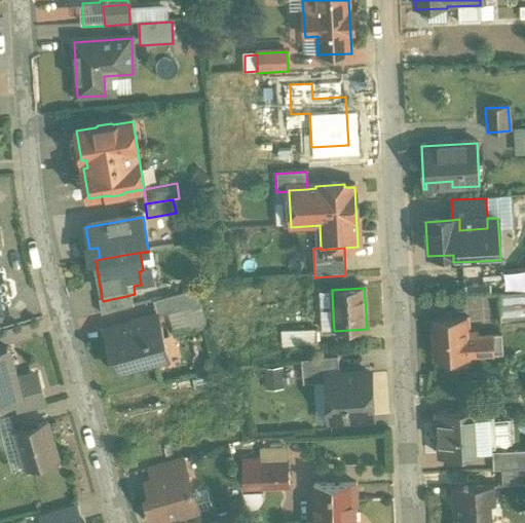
[(187,293),(153,302),(156,316),(157,318),(191,308),(187,293)]
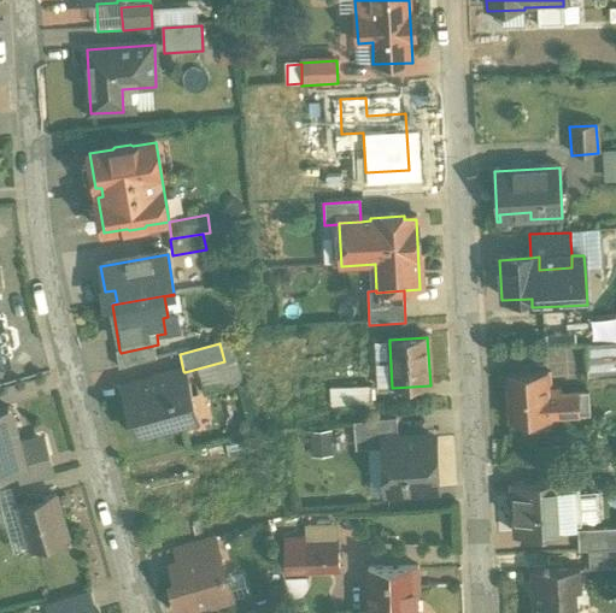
[(389,343),(374,345),(377,389),(392,388),(389,343)]
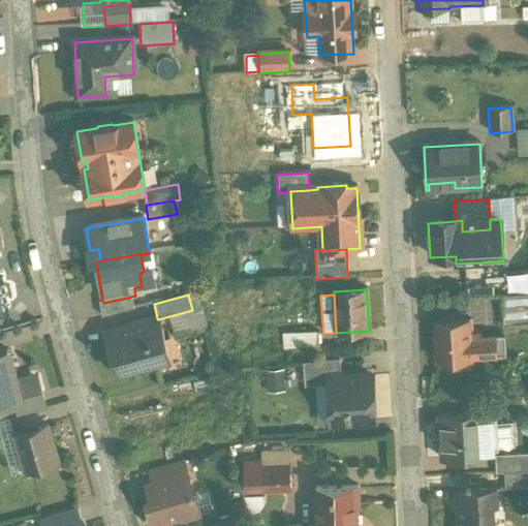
[(527,295),(501,297),(502,326),(527,323),(527,295)]
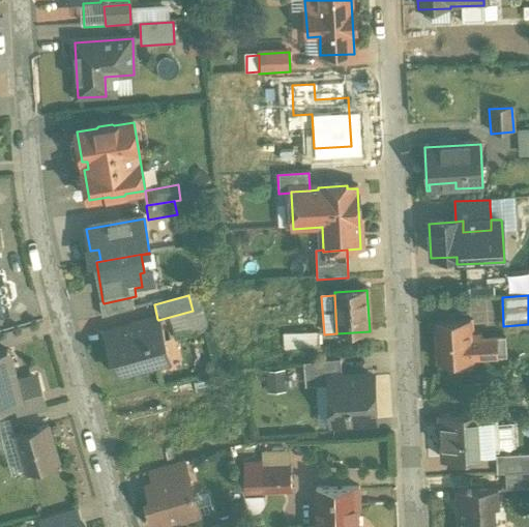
[(131,297),(104,303),(103,301),(99,302),(101,318),(134,310),(131,297)]
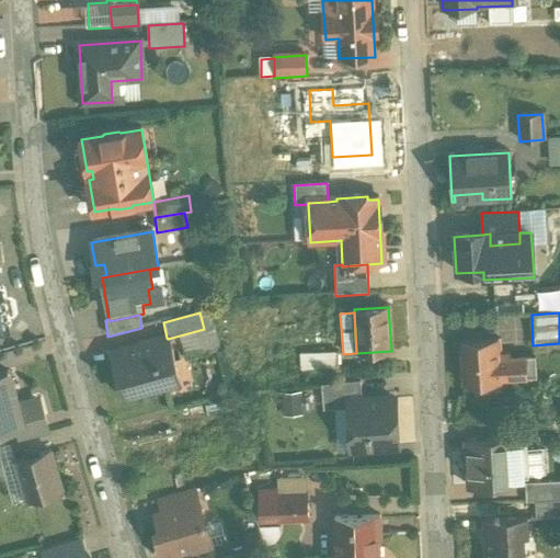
[(167,338),(111,353),(123,397),(179,382),(168,339),(167,338)]
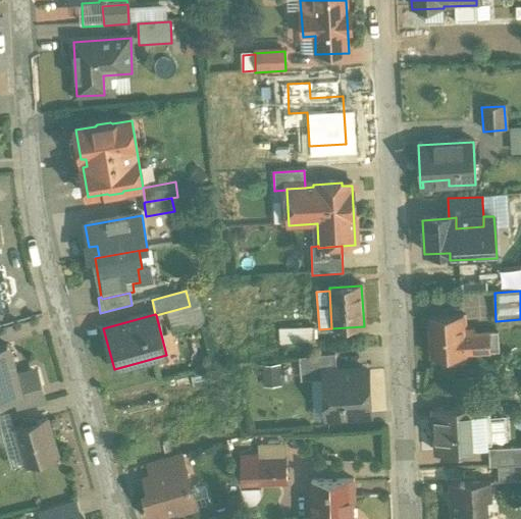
[(463,317),(428,319),(430,358),(465,356),(465,354),(464,334),(463,317)]
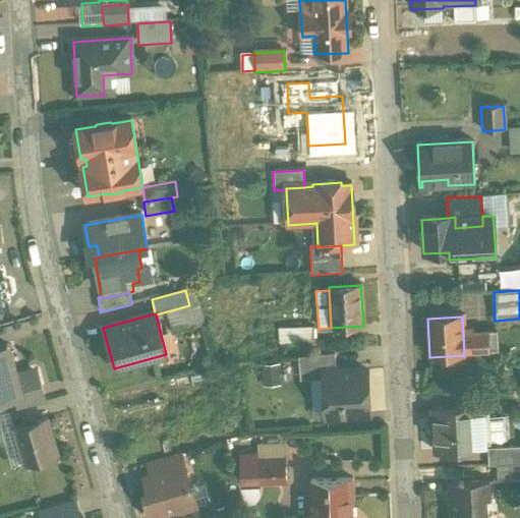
[(313,328),(279,330),(279,344),(313,342),(313,328)]
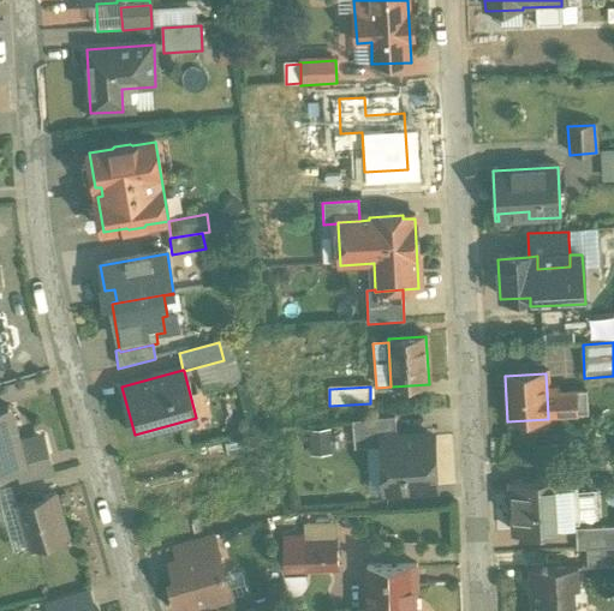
[(586,391),(547,394),(548,417),(588,414),(586,391)]
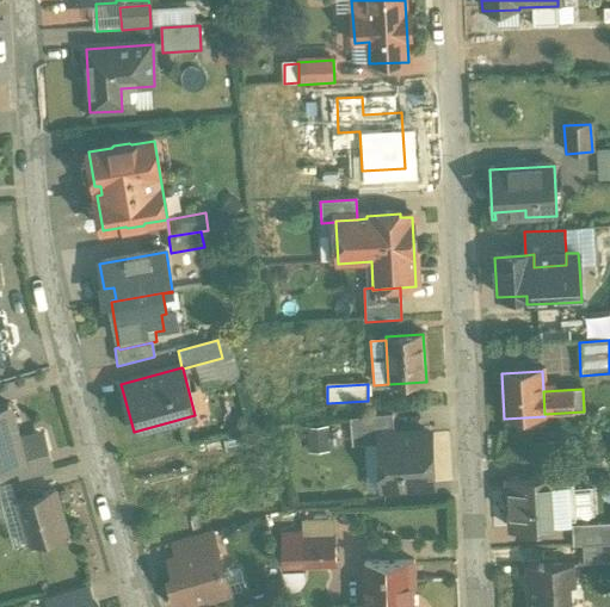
[(7,406),(0,407),(0,471),(18,466),(26,464),(25,462),(48,456),(43,438),(30,441),(24,439),(20,440),(19,440),(18,440),(7,406)]
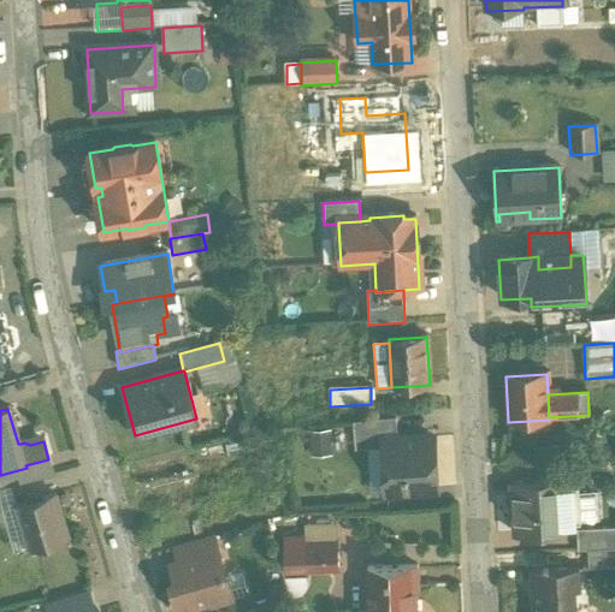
[(395,420),(353,423),(355,451),(384,450),(383,441),(397,441),(395,420)]
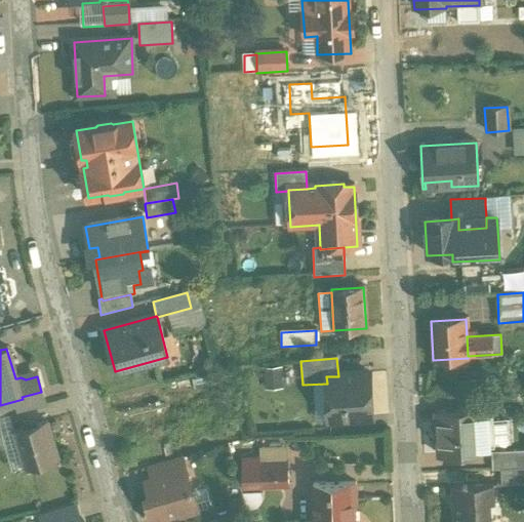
[(338,376),(326,376),(327,384),(329,422),(371,419),(368,374),(338,376)]
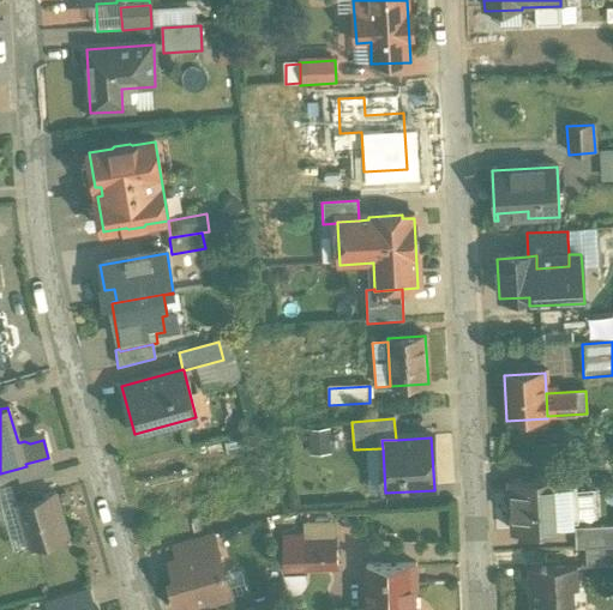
[(48,458),(25,464),(26,466),(18,469),(22,482),(52,473),(48,458)]
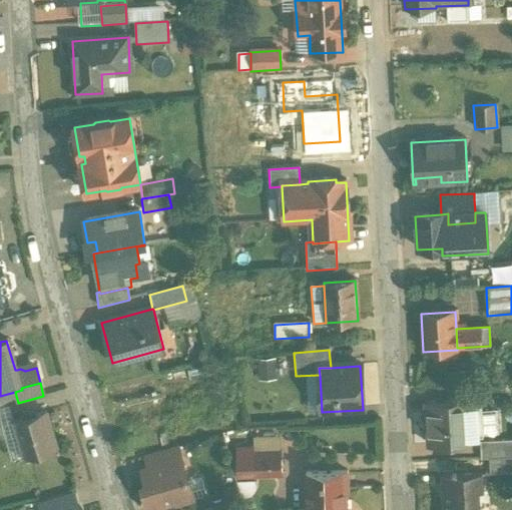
[(462,401),(426,403),(429,447),(465,445),(462,401)]
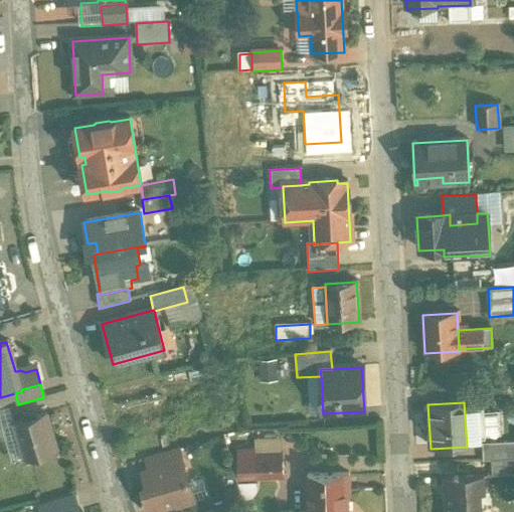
[(45,413),(14,423),(25,460),(56,451),(45,413)]
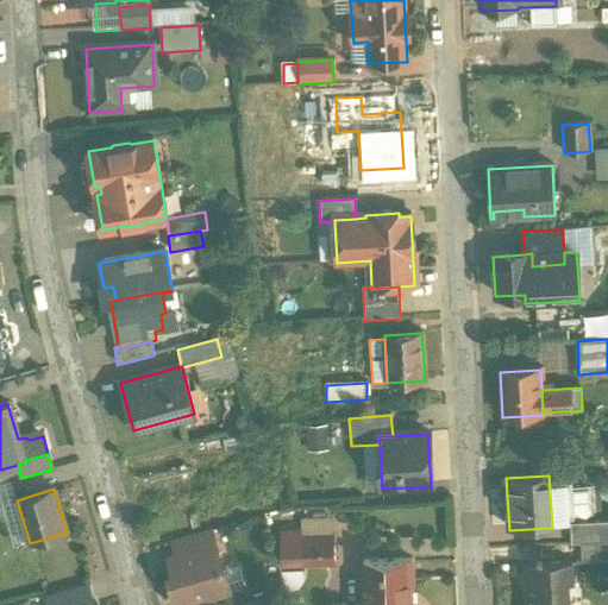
[(607,522),(570,525),(571,546),(581,546),(607,543),(607,522)]
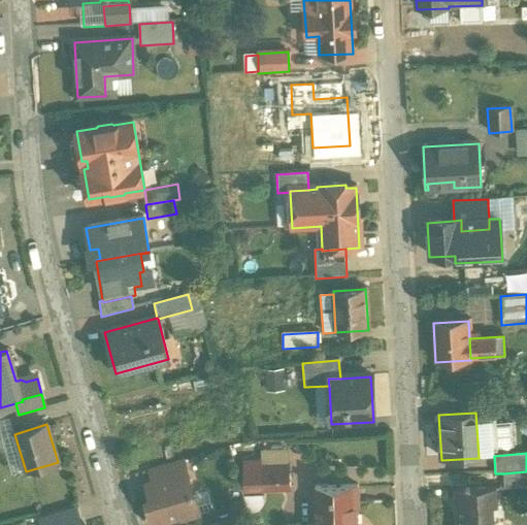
[(182,462),(151,470),(155,485),(186,476),(182,462)]
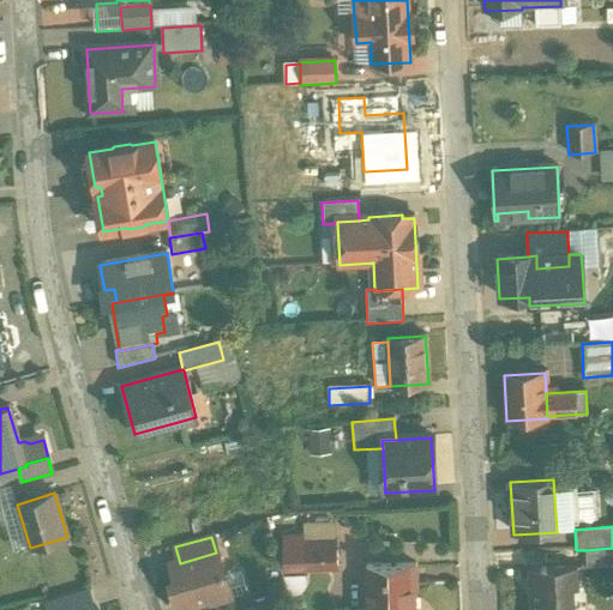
[(336,543),(304,544),(304,538),(282,539),(283,572),(337,569),(336,543)]
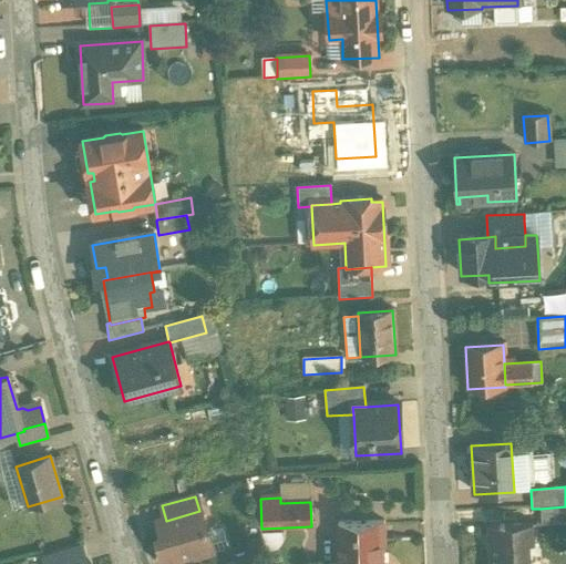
[(565,506),(541,509),(542,525),(565,523),(565,506)]
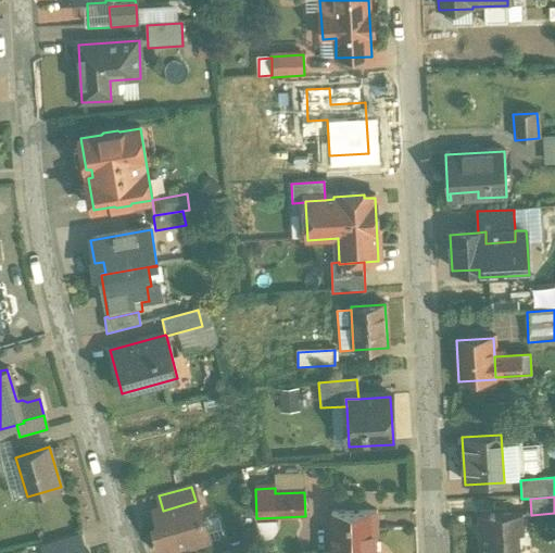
[(163,511),(159,512),(159,528),(154,529),(161,552),(189,543),(192,545),(205,541),(207,538),(196,501),(163,511)]
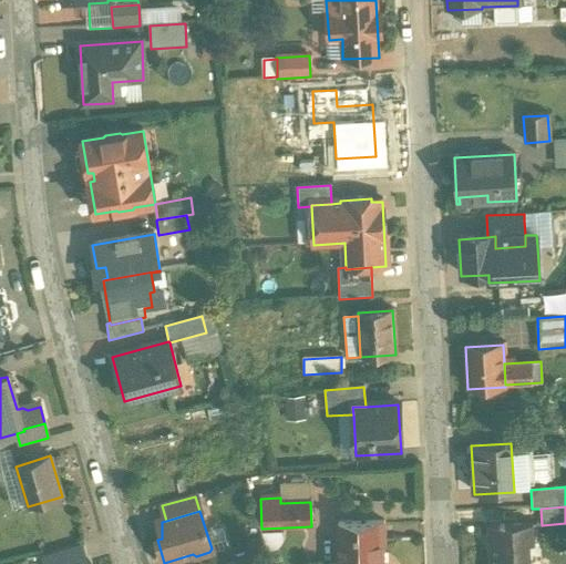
[(384,523),(338,524),(339,563),(381,563),(381,549),(384,549),(384,523)]
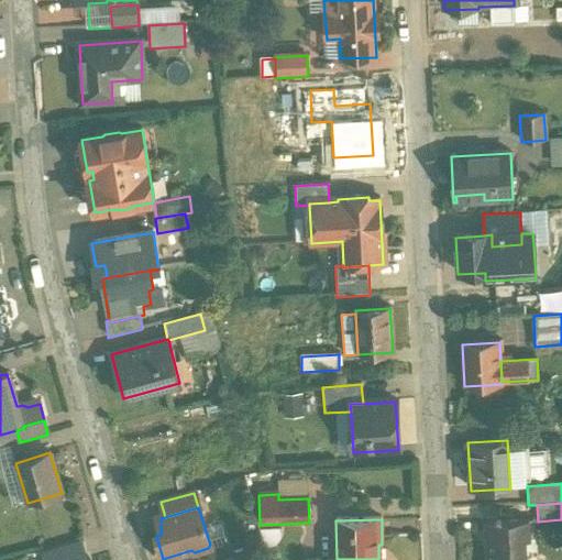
[(528,520),(486,523),(487,559),(524,559),(522,539),(529,539),(528,520)]
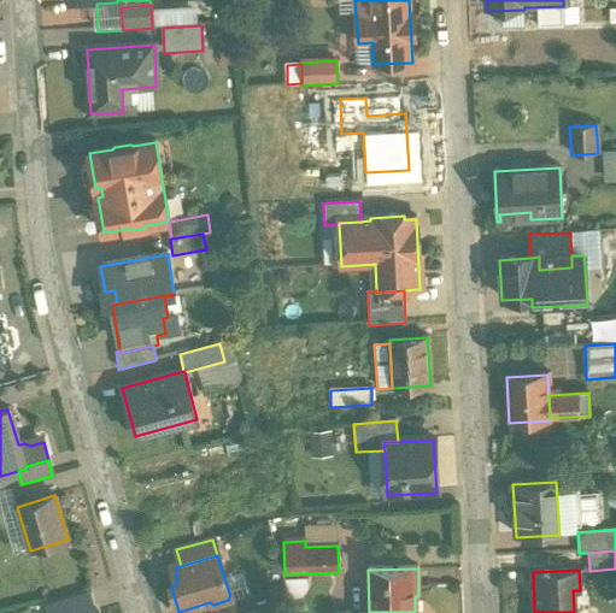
[(46,605),(47,612),(92,612),(87,593),(46,605)]
